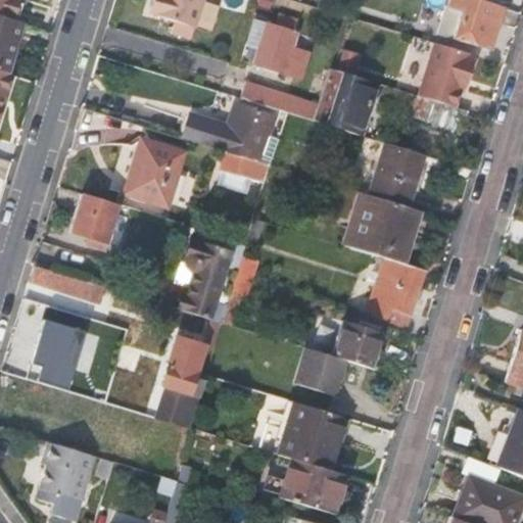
[(0,0),(0,15),(14,20),(19,0),(0,0)]
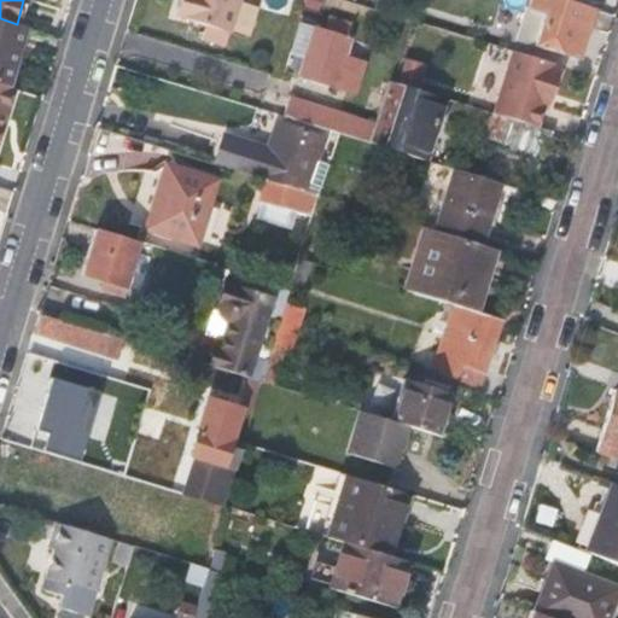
[(181,0),(176,17),(205,25),(202,40),(225,46),(238,0),(181,0)]
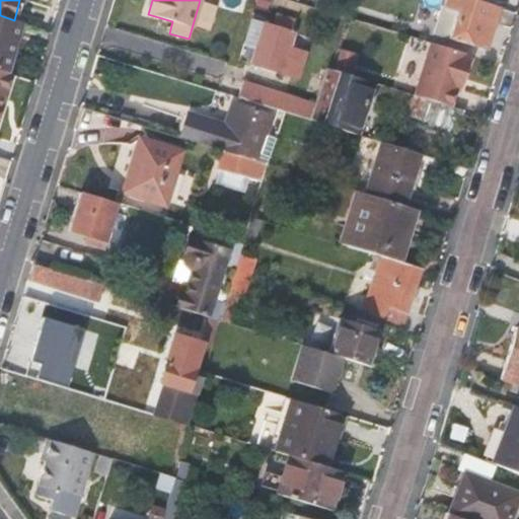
[(450,0),(440,33),(450,36),(460,0),(450,0)]
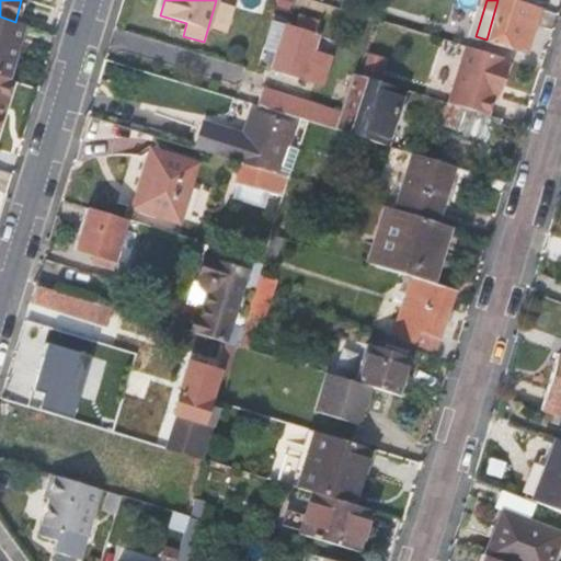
[(522,50),(536,7),(514,0),(497,0),(487,39),(522,50)]
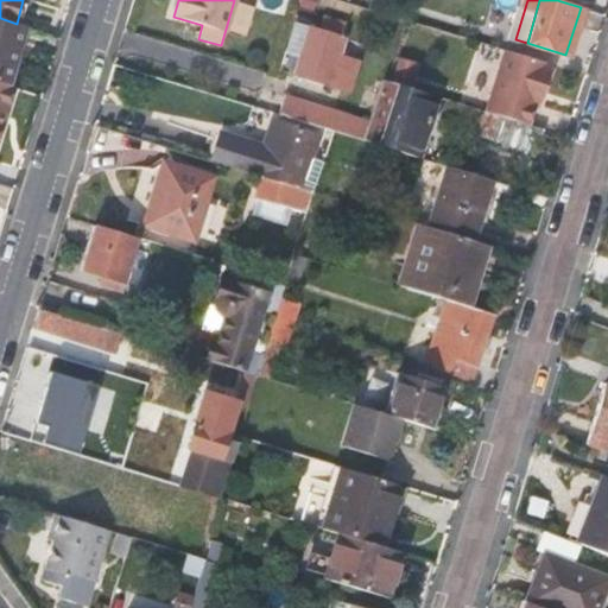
[(0,83),(8,86),(27,27),(17,24),(0,18),(0,83)]
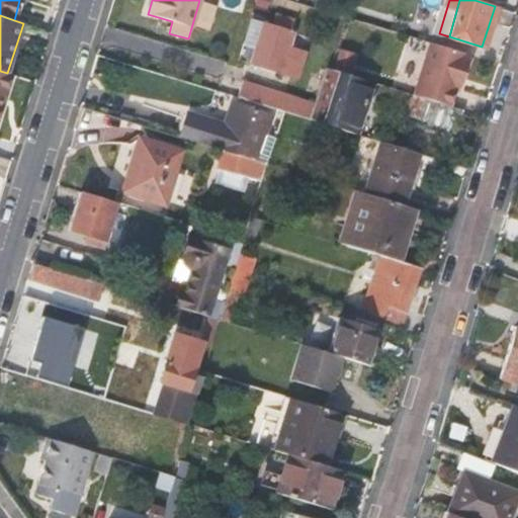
[(280,73),(292,35),(262,26),(251,65),(280,73)]
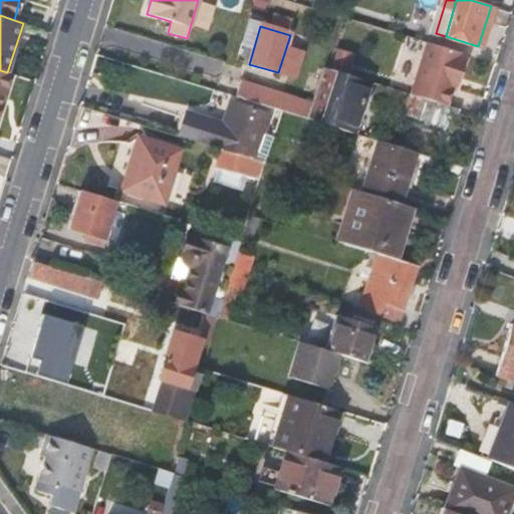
[(460,76),(466,55),(426,43),(411,94),(413,94),(447,104),(456,75),(460,76)]
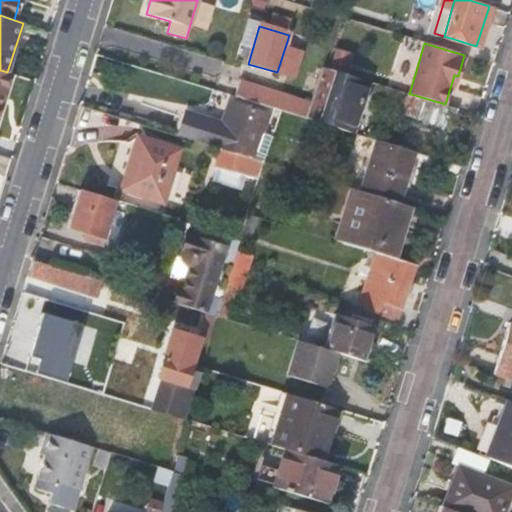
[(322,68),(310,107),(306,119),(323,124),(334,87),(363,97),(368,81),(322,68)]
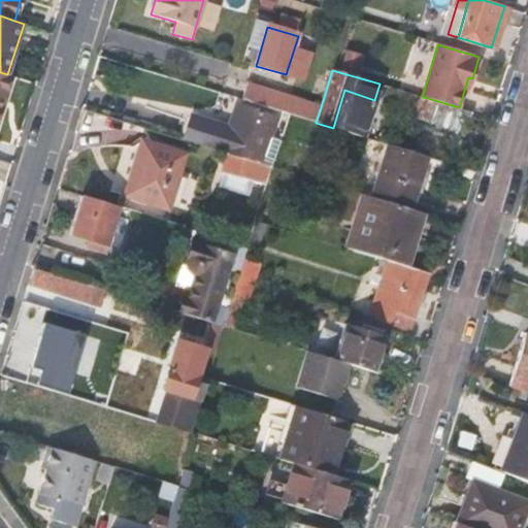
[(0,103),(8,75),(7,74),(0,72),(0,113),(3,104),(0,103)]
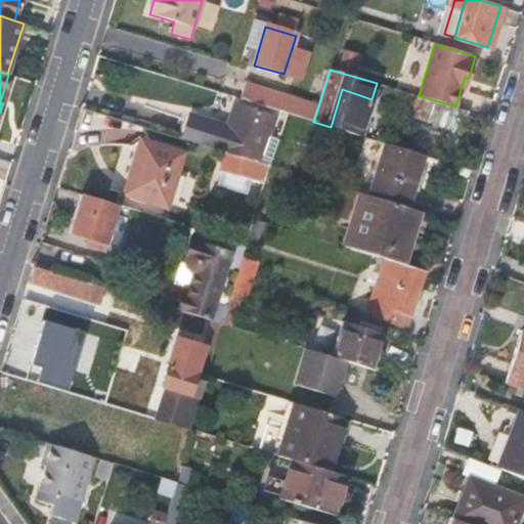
[(246,89),(243,100),(286,114),(313,122),(317,110),(246,89)]
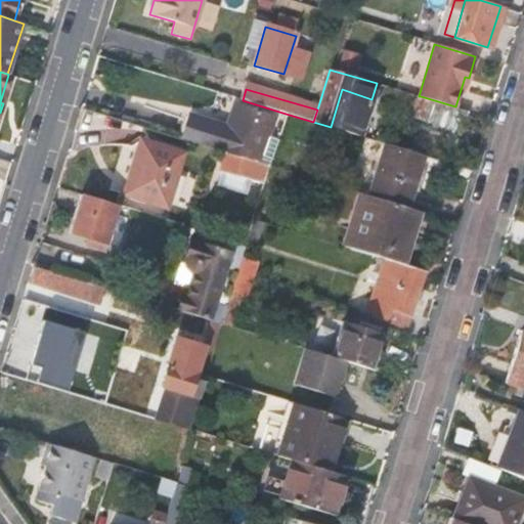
[(463,129),(469,111),(455,106),(421,96),(416,115),(463,129)]
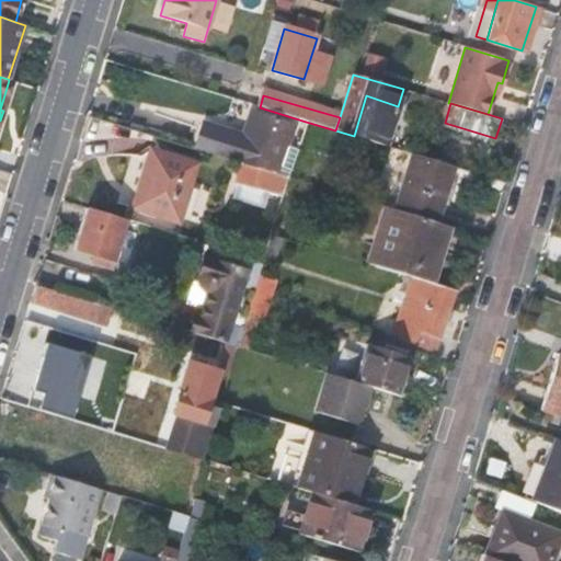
[(213,128),(205,153),(240,163),(251,167),(276,174),(292,125),(261,115),(253,141),(213,128)]
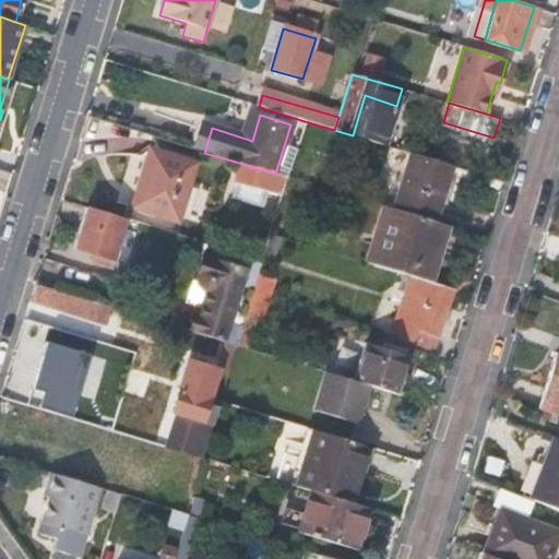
[(161,214),(178,157),(132,143),(115,200),(161,214)]
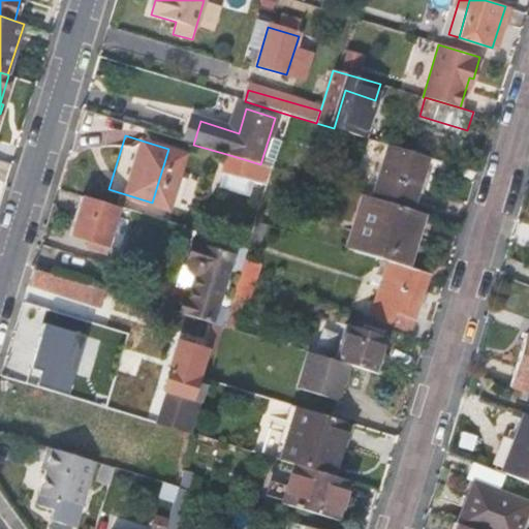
[(412,211),(429,157),(387,145),(371,197),(412,211)]
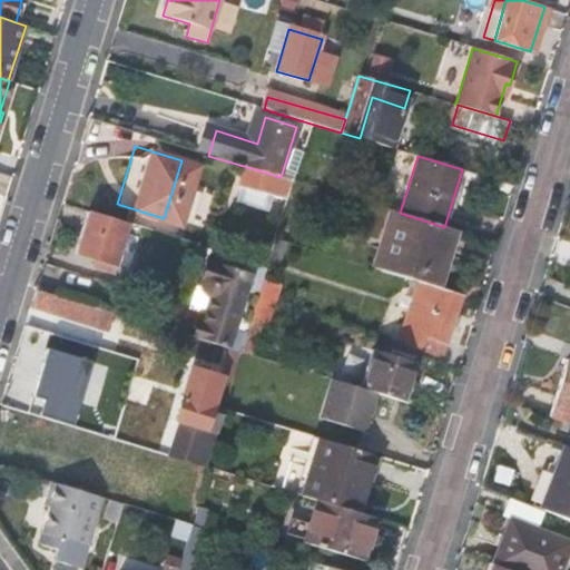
[(255,169),(244,166),(238,186),(248,189),(255,169)]
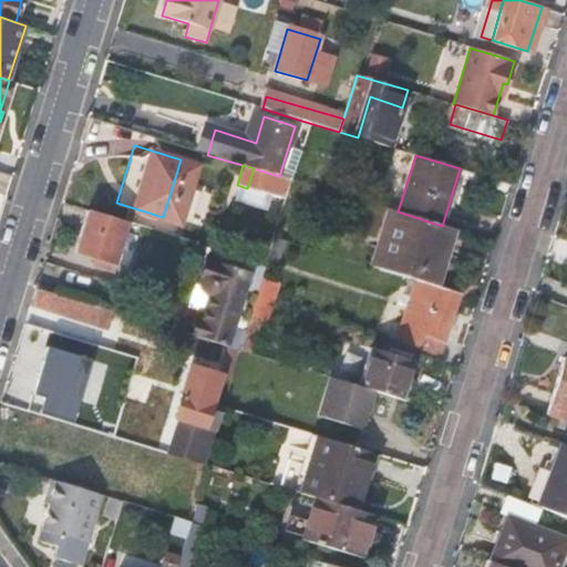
[(287,178),(279,176),(254,168),(247,188),(281,198),(287,178)]
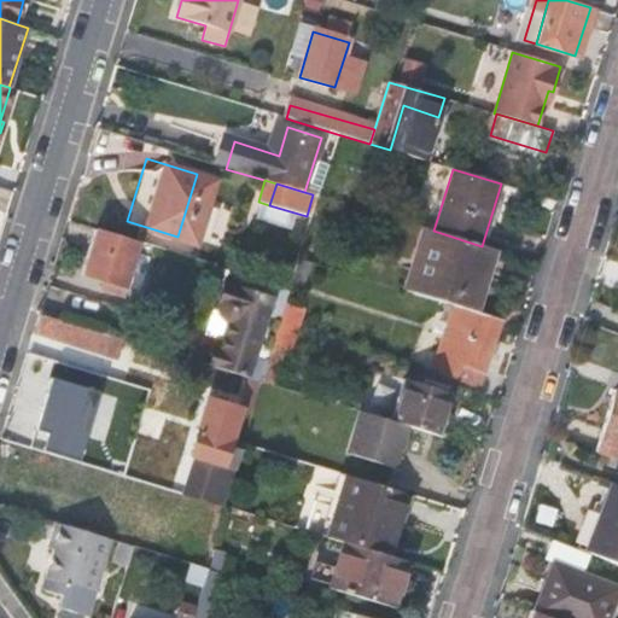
[(474,310),(493,249),(482,246),(433,231),(425,228),(407,290),(449,302),(474,310)]
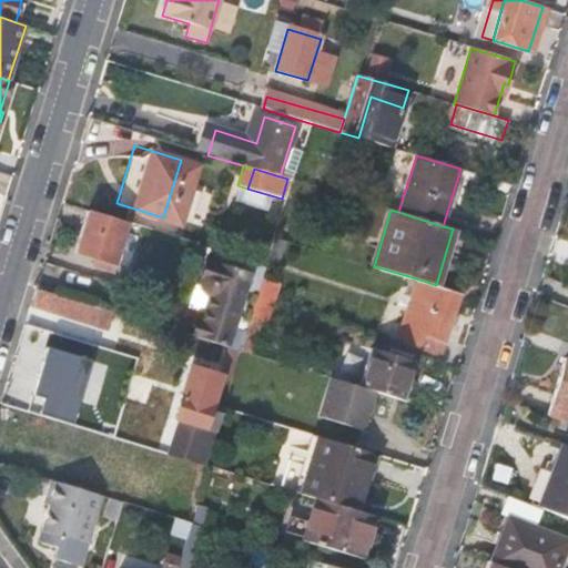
[(127,224),(91,213),(78,253),(98,259),(95,266),(111,272),(127,224)]
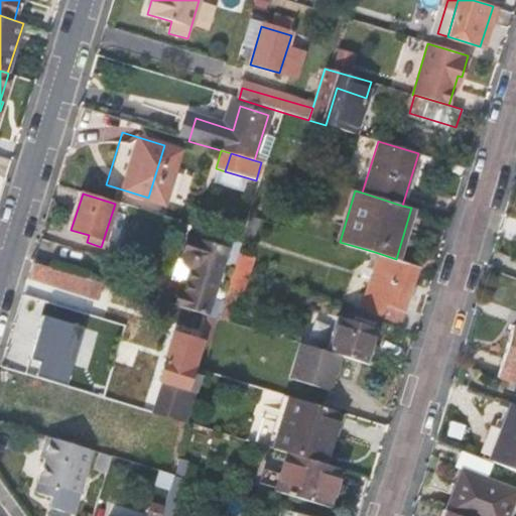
[(237,258),(241,243),(229,239),(226,250),(220,248),(201,313),(207,315),(225,254),(237,258)]
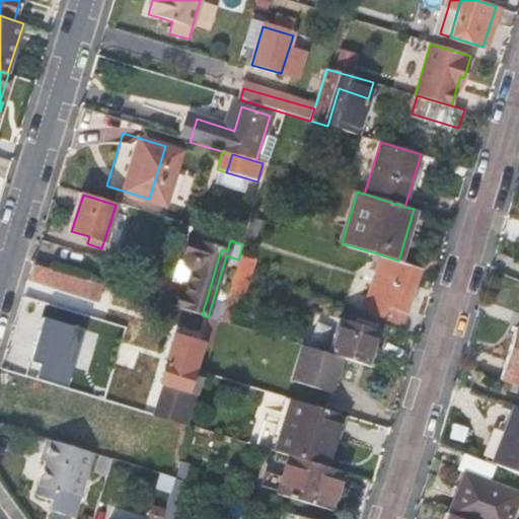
[(200,243),(179,308),(202,315),(221,249),(200,243)]
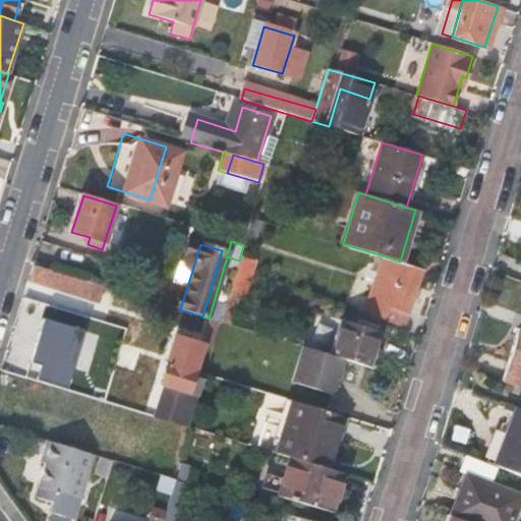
[(413,283),(417,267),(400,262),(379,254),(362,309),(401,323),(410,292),(413,283)]
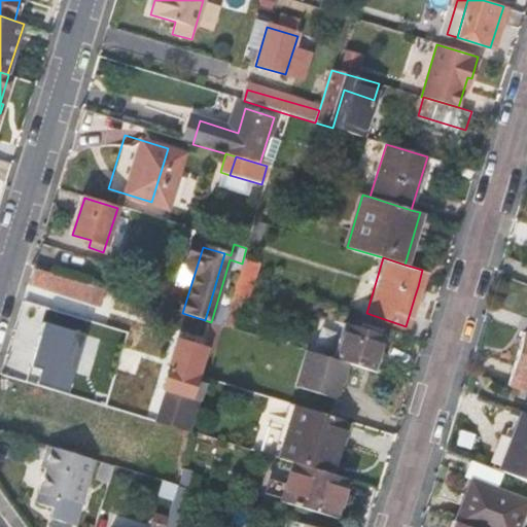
[(98,287),(35,268),(30,282),(71,295),(93,302),(98,287)]
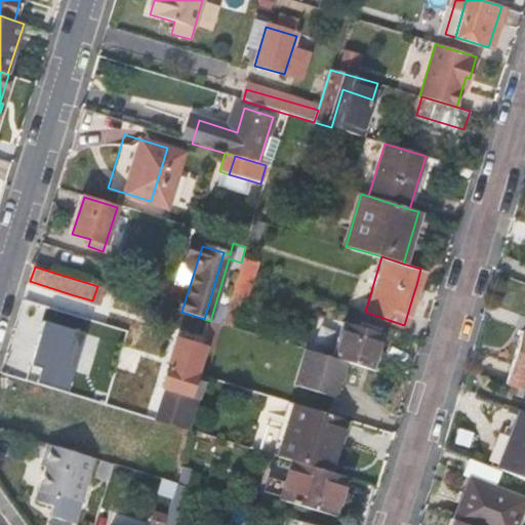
[(30,281),(27,294),(67,308),(71,294),(30,281)]
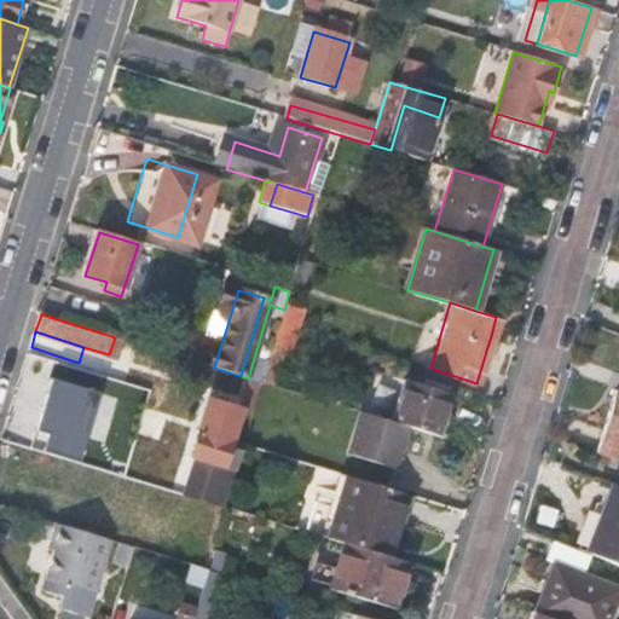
[(498,339),(491,336),(487,347),(495,350),(498,339)]
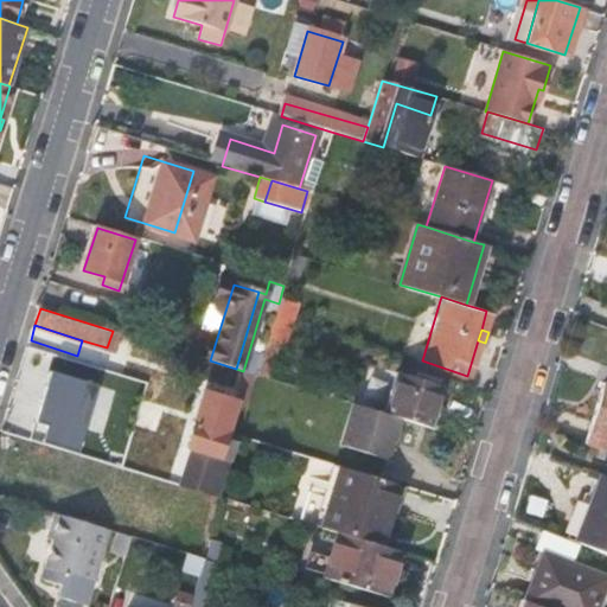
[(278,343),(267,339),(256,375),(268,378),(278,343)]
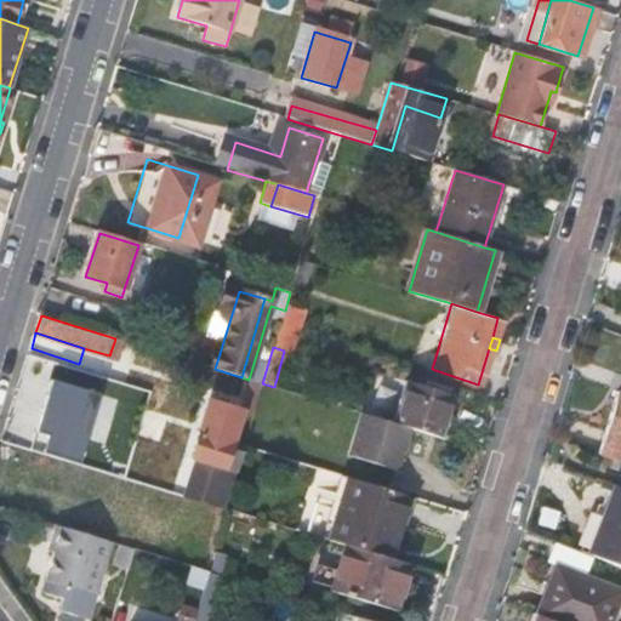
[(303,386),(389,414),(398,387),(311,360),(303,386)]
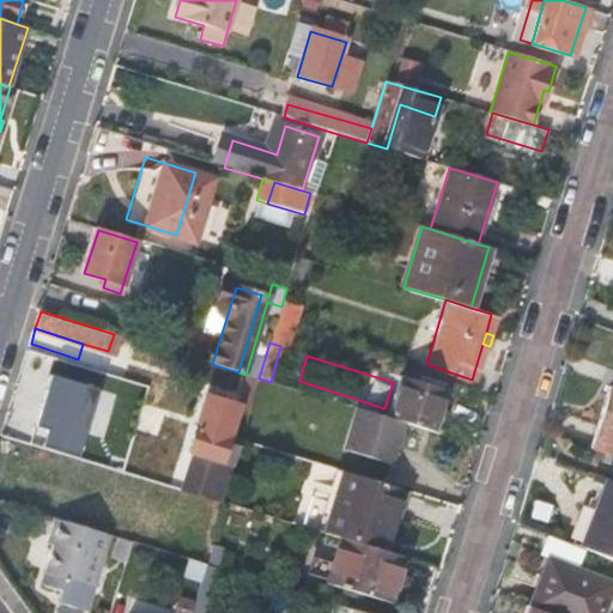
[(259,378),(247,375),(238,400),(244,402),(243,408),(249,411),(259,378)]
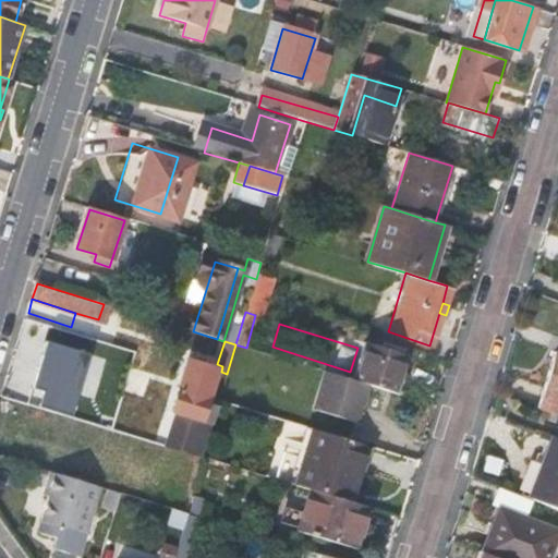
[(367,385),(393,392),(404,356),(365,344),(354,380),(367,385)]
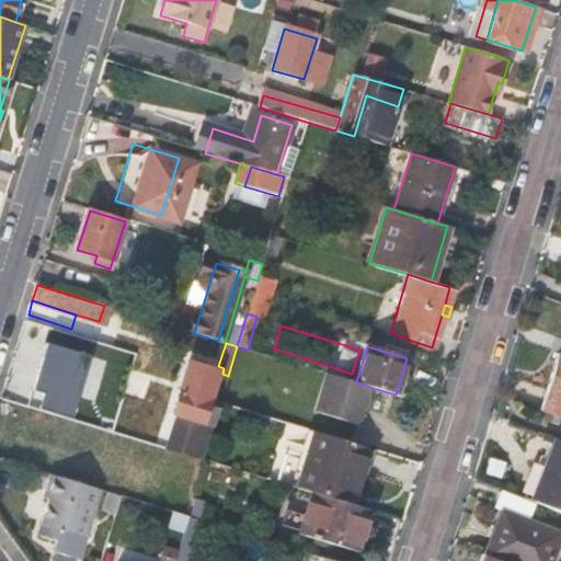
[(560,357),(546,399),(560,403),(560,357)]
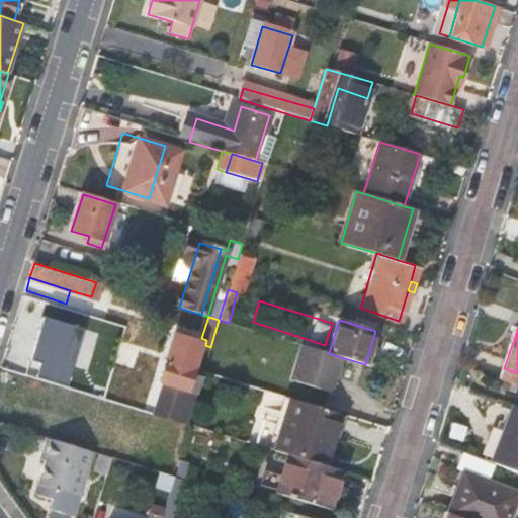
[(172,333),(157,381),(165,383),(159,404),(180,410),(180,415),(189,416),(196,393),(185,390),(200,341),(172,333)]
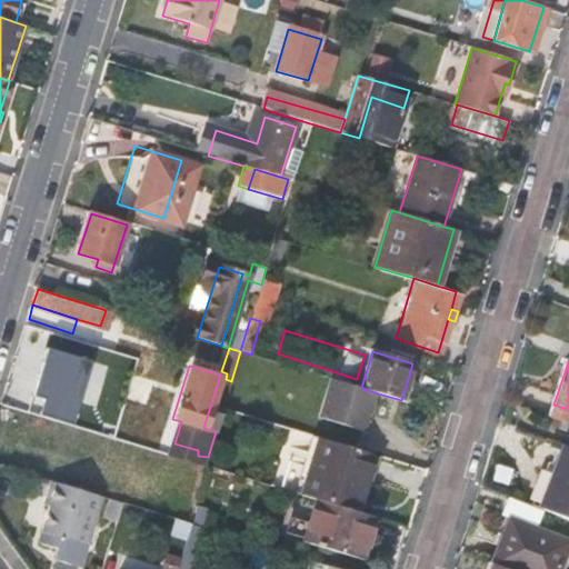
[(375,392),(361,388),(330,379),(318,418),(362,430),(375,392)]
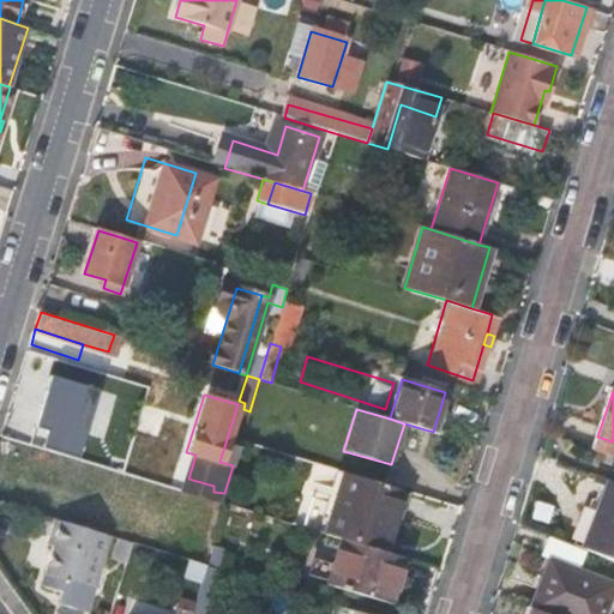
[(375,547),(395,487),(338,470),(319,531),(339,537),(375,547)]
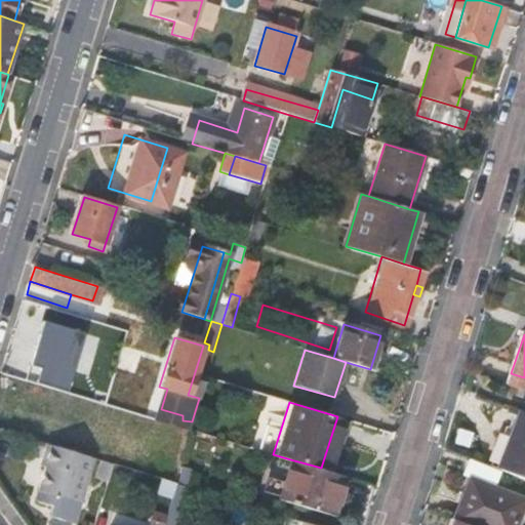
[(161,409),(158,419),(190,429),(192,421),(183,420),(183,415),(161,409)]
